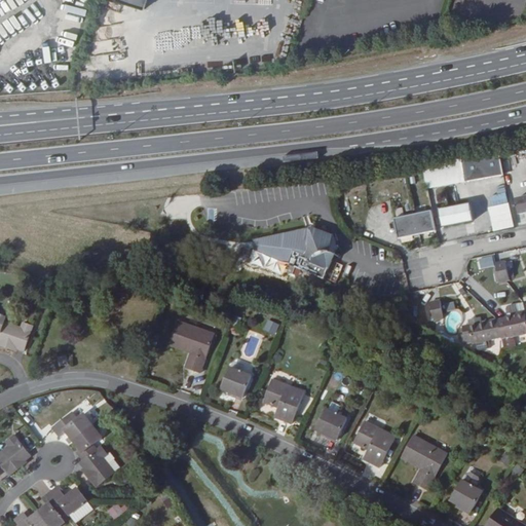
[(116,0),(117,0),(145,9),(148,0),(116,0)]
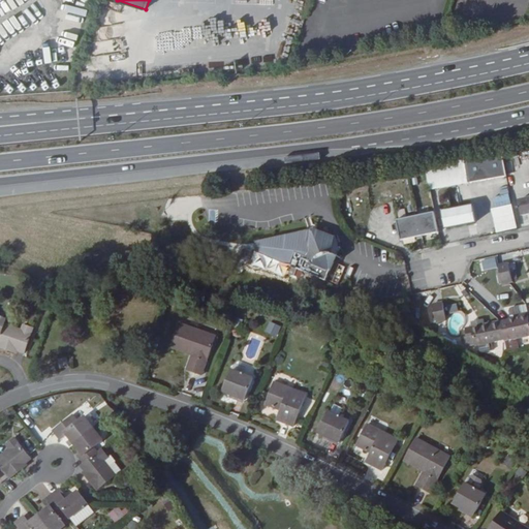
[(502,152),(465,159),(469,183),(507,176),(502,152)]
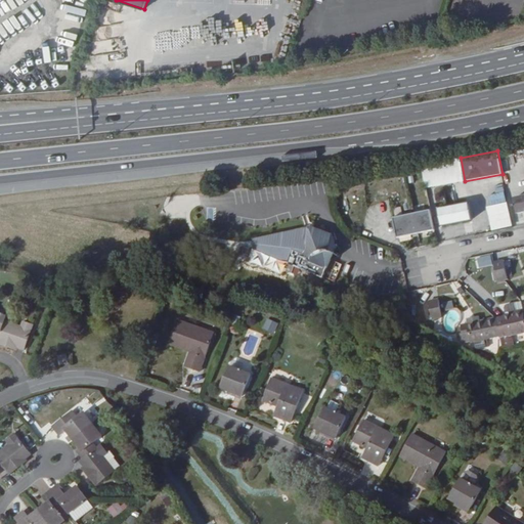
[(489,205),(485,206),(491,230),(512,225),(503,191),(487,195),(489,205)]
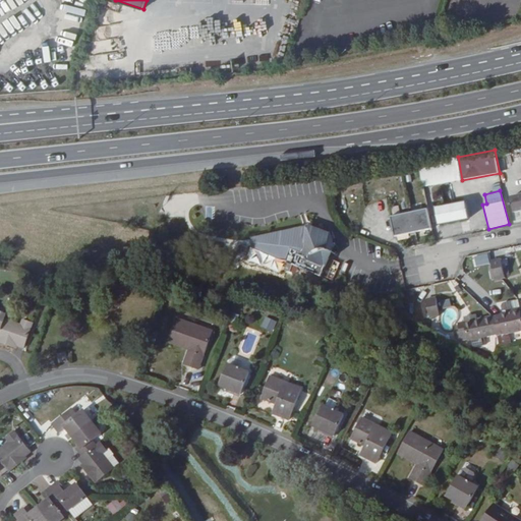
[(436,208),(439,224),(469,219),(466,201),(436,208)]
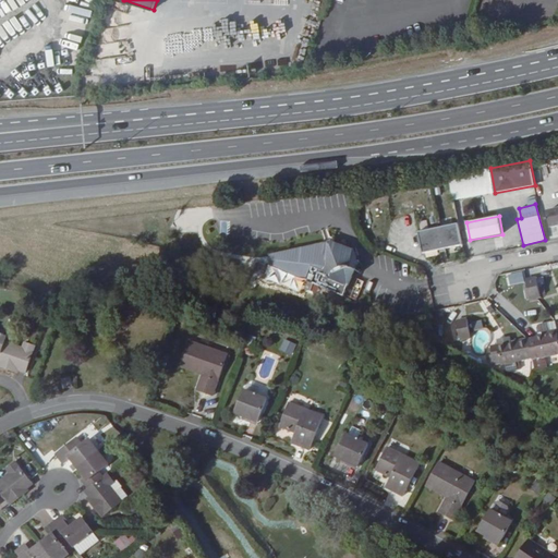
[(463,244),(459,222),(419,231),(423,252),(463,244)]
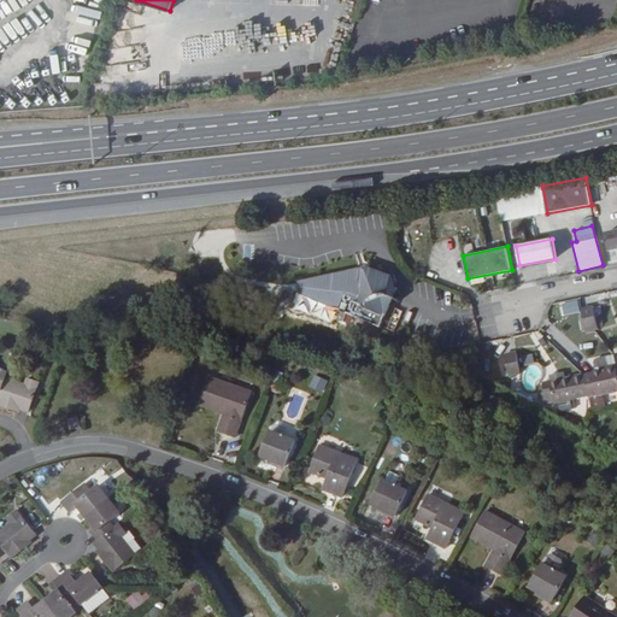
[(298,278),(299,291),(382,325),(398,288),(395,281),(398,280),(395,274),(393,275),(369,266),(369,263),(298,278)]
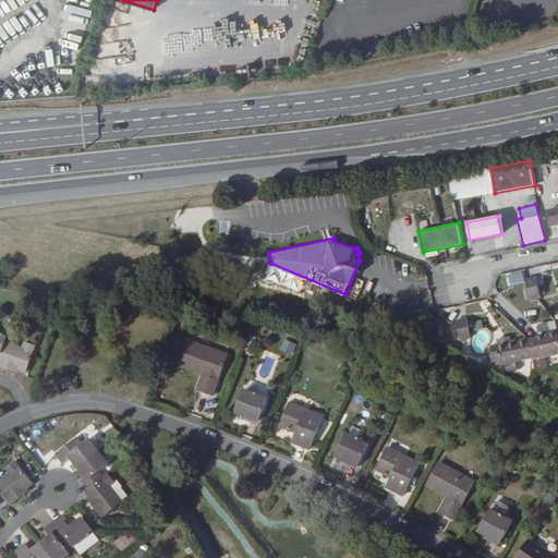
[(525,279),(529,299),(540,296),(536,277),(525,279)]
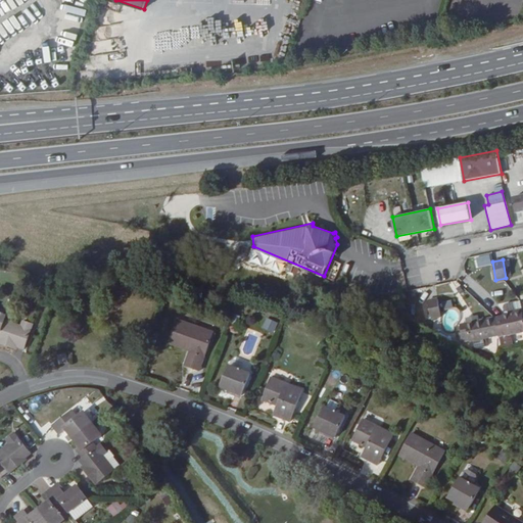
[(476,263),(466,263),(467,271),(476,270),(476,263)]
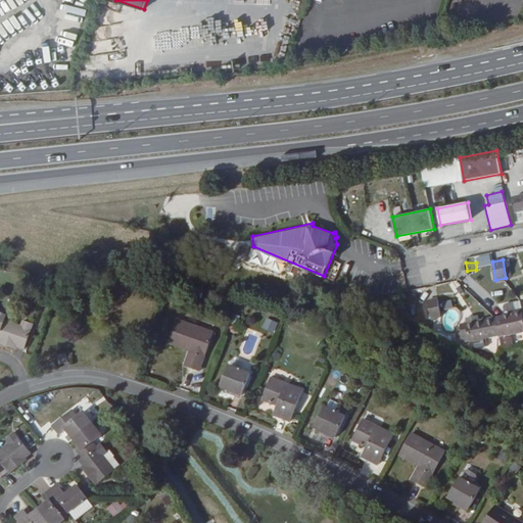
[(436,297),(425,299),(429,318),(440,315),(436,297)]
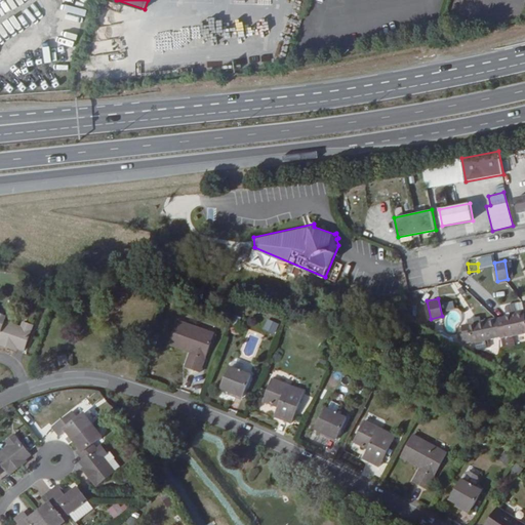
[(501,337),(501,339),(503,349),(515,346),(513,337),(524,334),(524,313),(513,316),(505,318),(506,319),(498,321),(497,319),(462,326),(466,339),(471,337),(472,342),(489,338),(489,339),(501,337)]
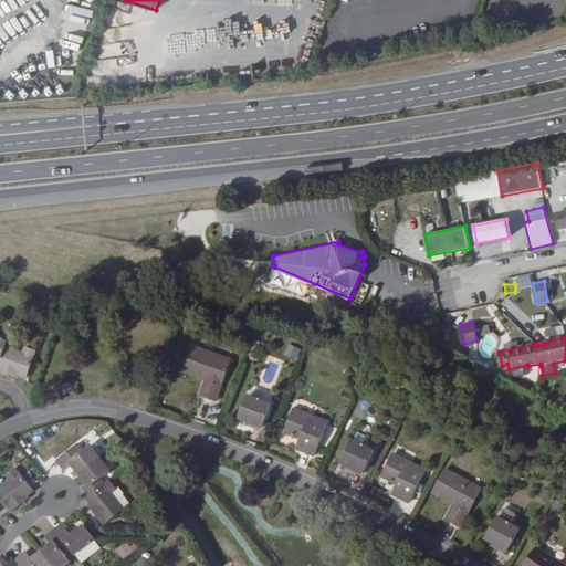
[(6,346),(8,342),(0,338),(0,359),(1,360),(0,363),(0,371),(16,377),(17,376),(25,378),(35,350),(25,346),(23,352),(6,346)]
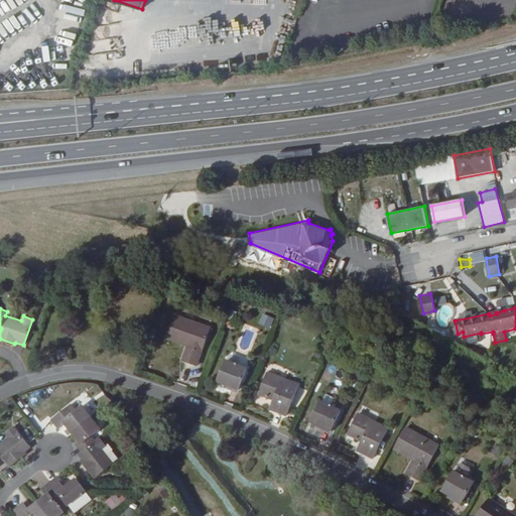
[(212,328),(175,314),(167,335),(191,344),(184,362),(198,366),(212,328)]
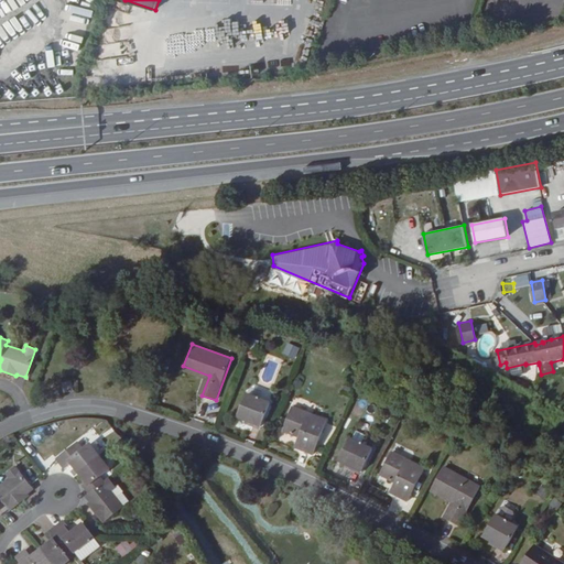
[(297,347),(286,346),(285,356),(296,358),(297,347)]
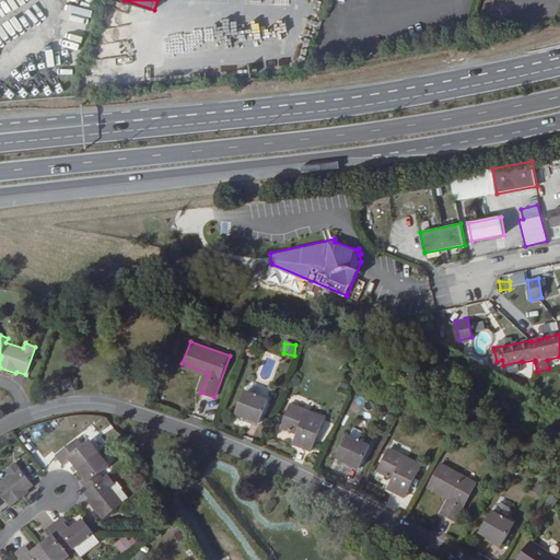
[(71,378),(62,380),(65,389),(72,388),(71,378)]
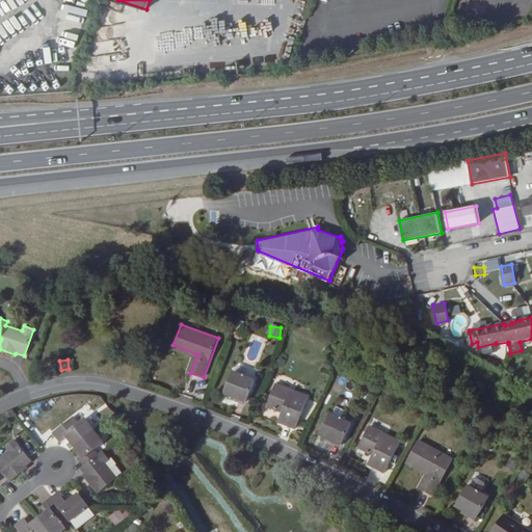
[(233,371),(224,393),(246,402),(256,380),(233,371)]
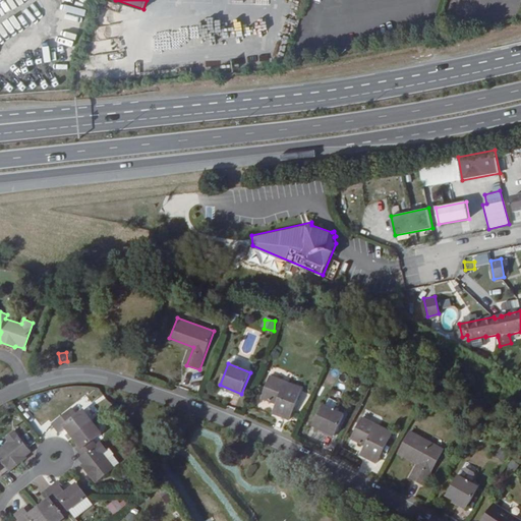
[(304,391),(270,374),(261,395),(282,405),(275,421),(288,427),(304,391)]
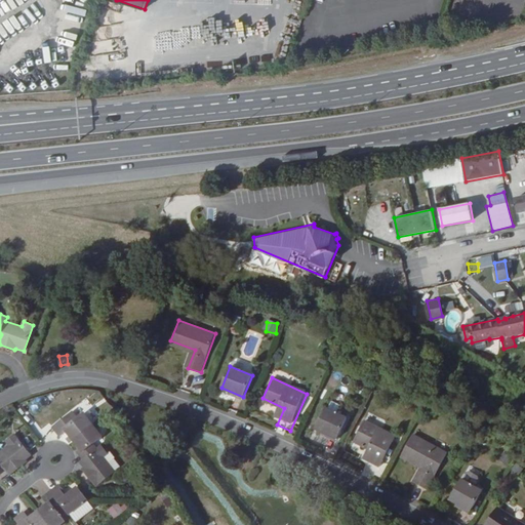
[(338,438),(348,417),(327,406),(317,428),(338,438)]
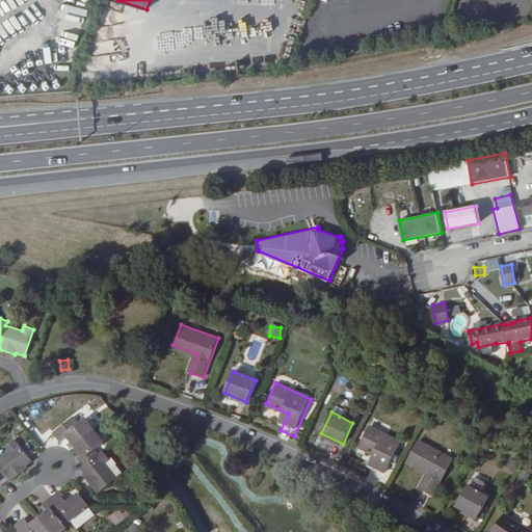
[(59,443),(67,437),(80,455),(77,457),(84,467),(81,470),(86,477),(85,478),(97,494),(116,479),(105,464),(109,460),(103,452),(99,456),(95,450),(103,444),(83,418),(77,423),(73,417),(52,432),(59,443)]
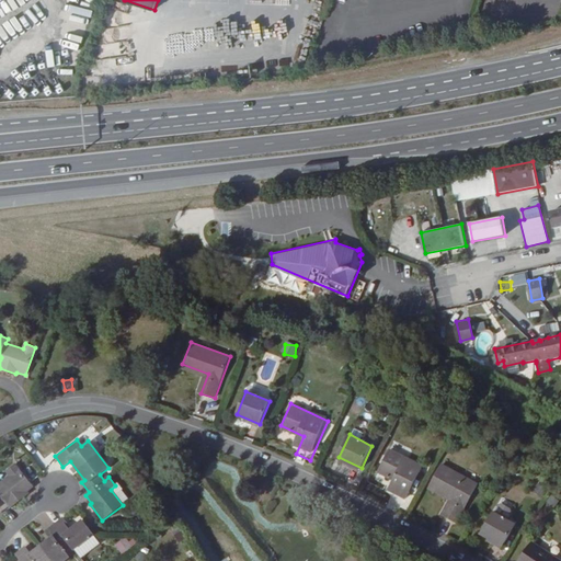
[(423,467),(390,449),(378,472),(395,481),(389,490),(405,499),(423,467)]
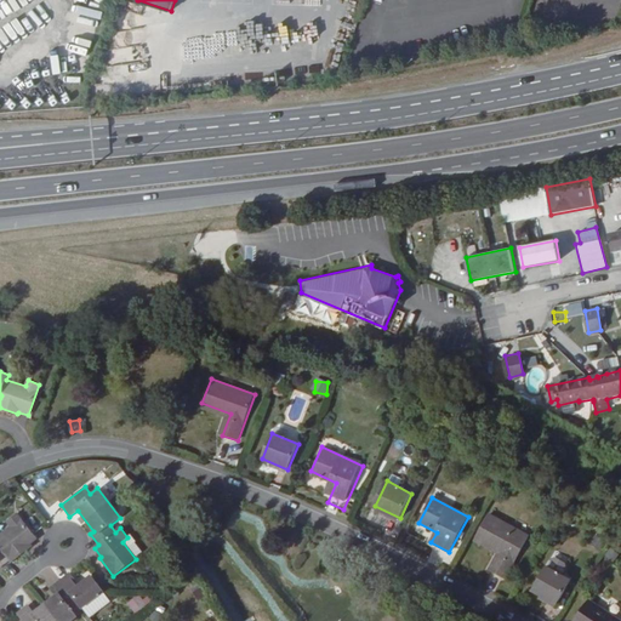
[(529,536),(489,513),(477,536),(500,550),(489,569),(505,579),(529,536)]
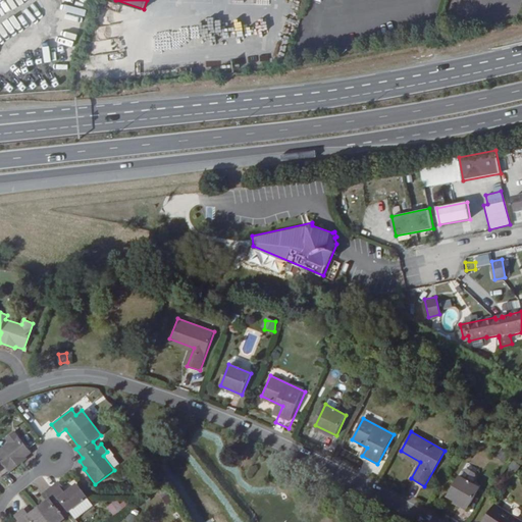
[(0,476),(0,477),(2,480),(10,474),(11,475),(25,465),(23,462),(32,456),(15,433),(6,440),(9,446),(0,452),(0,476)]
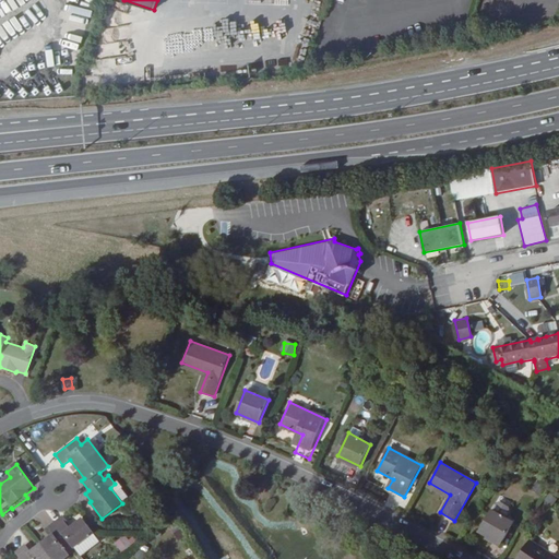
[(497,501),(492,509),(507,518),(511,510),(510,507),(500,500),(497,501)]
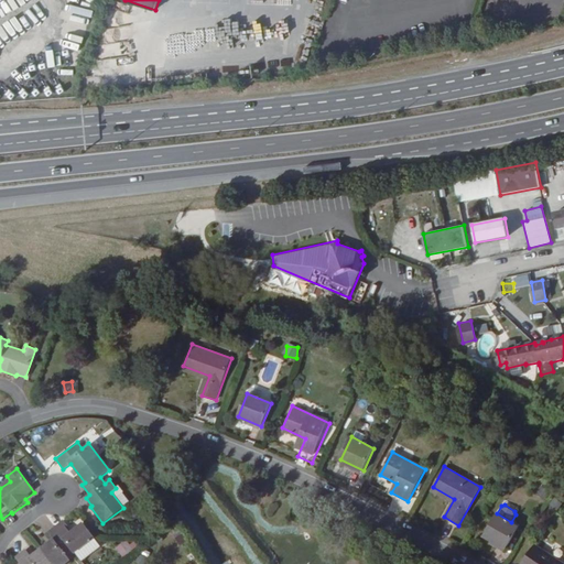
[(511,522),(497,513),(484,534),(506,548),(518,527),(511,522)]
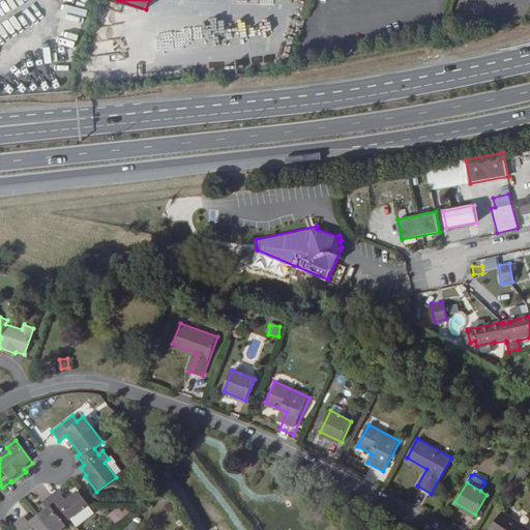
[(59,529),(66,525),(62,520),(66,516),(70,520),(89,505),(78,492),(66,500),(63,496),(64,495),(60,489),(43,501),(48,508),(29,523),(24,516),(15,523),(20,529),(59,529)]
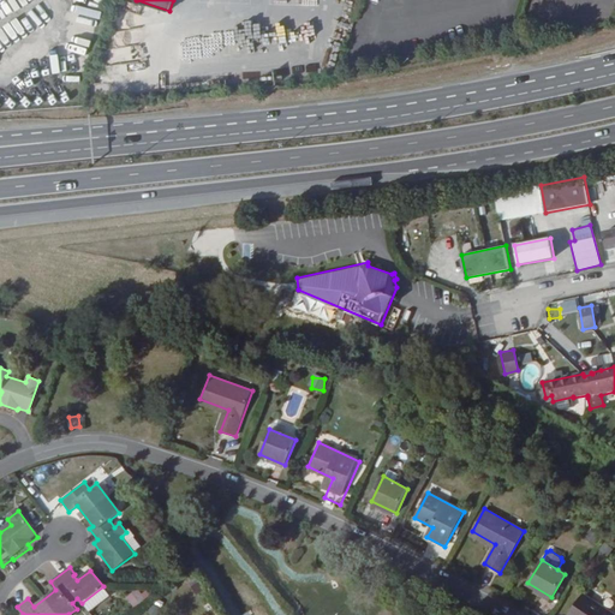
[(125,598),(132,607),(145,596),(138,586),(125,598)]
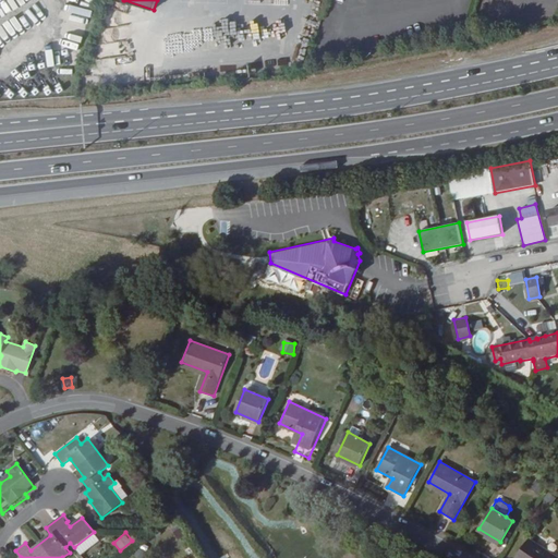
[(557,557),(557,556),(530,537),(516,557),(557,557)]
